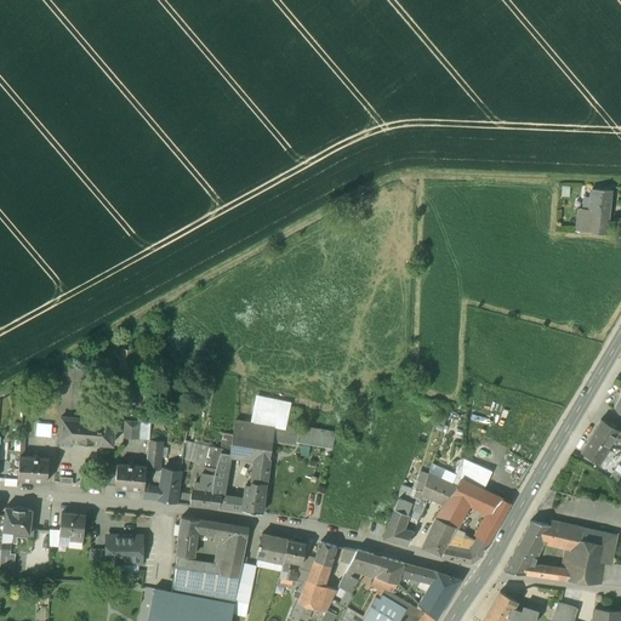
[(610,191),(592,189),(591,205),(609,206),(610,191)]
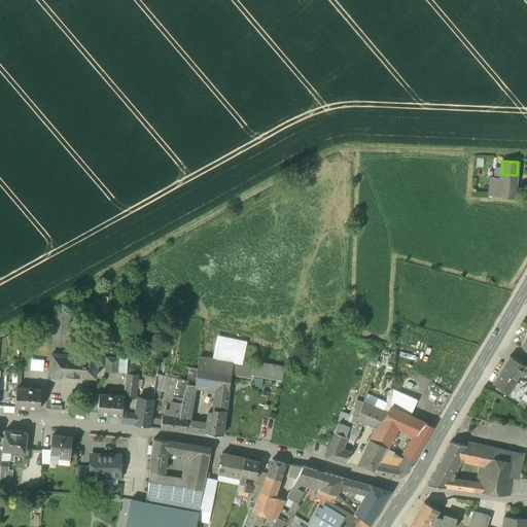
[(489,197),(499,198),(501,178),(491,177),(489,197)]
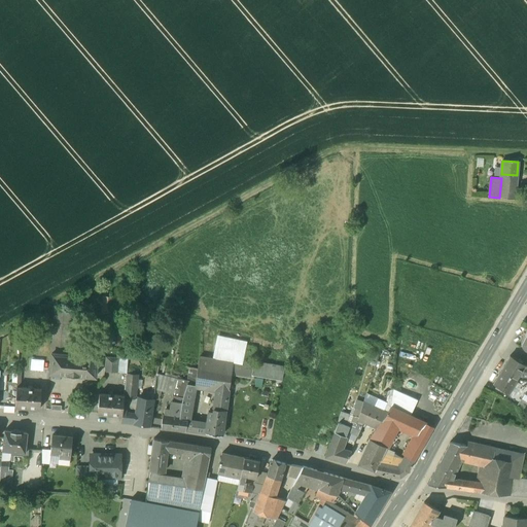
[(517,179),(501,178),(499,198),(515,200),(517,179)]
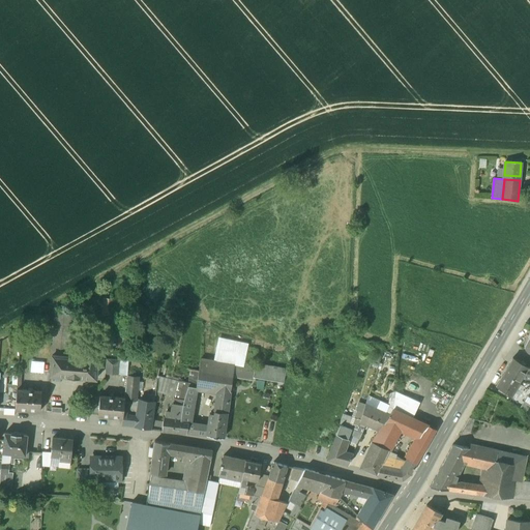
[(118,298),(104,297),(101,315),(112,315),(113,308),(117,308),(118,298)]
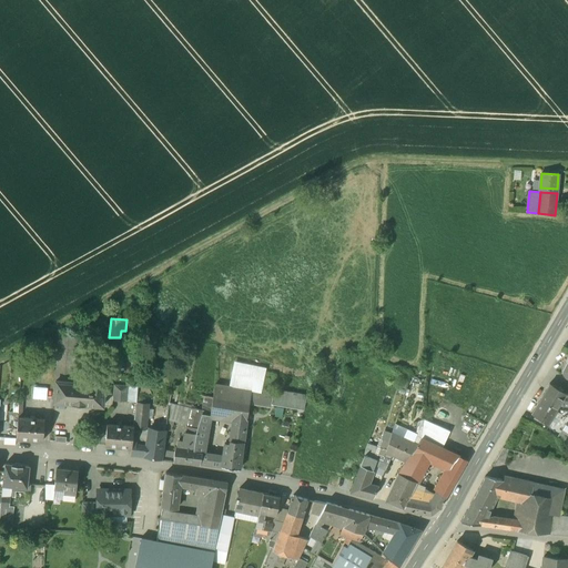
[(75,336),(59,335),(57,357),(69,358),(71,337),(75,337),(75,336)]
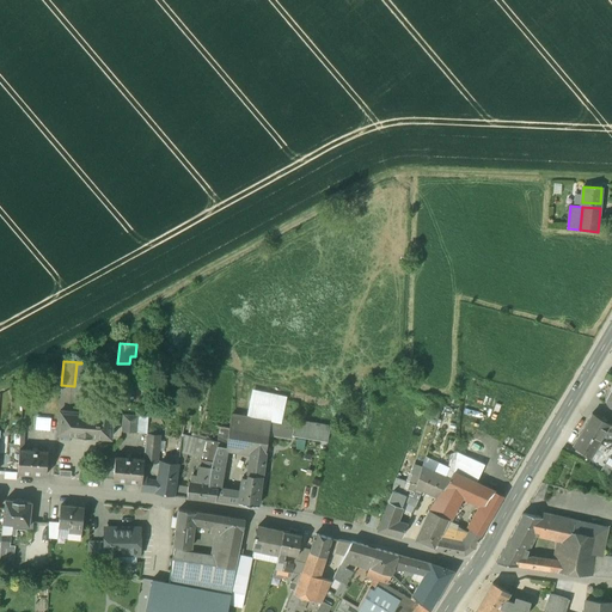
[(281,422),(285,399),(251,392),(248,416),(270,420),(269,435),(292,439),(293,435),(328,441),(334,409),(311,404),(307,422),(293,418),(292,423),(281,422)]
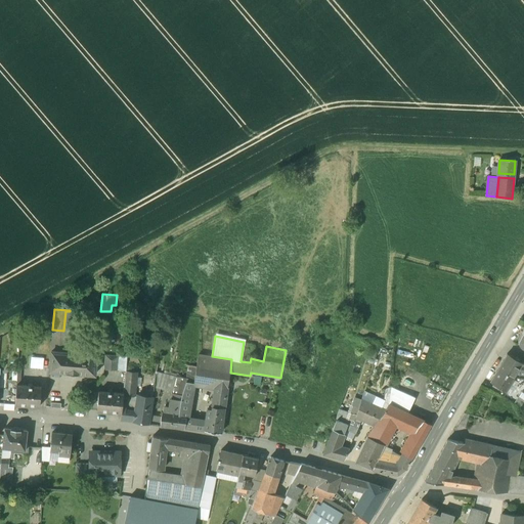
[(81,353),(50,351),(49,372),(95,376),(97,354),(81,353)]
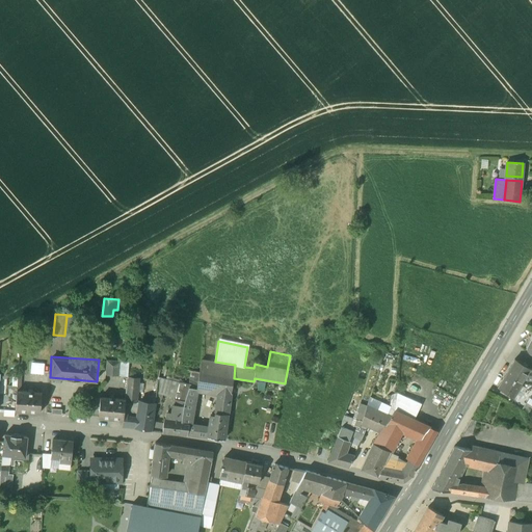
[(128,362),(106,360),(105,374),(127,376),(128,371),(128,362)]
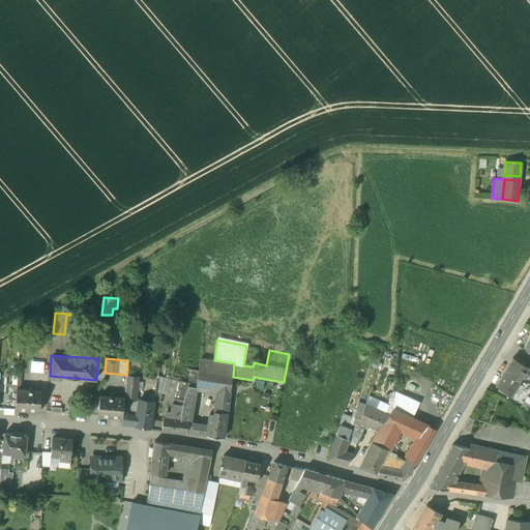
[(529,367),(513,358),(503,375),(519,383),(525,374),(524,379),(529,379),(529,367)]
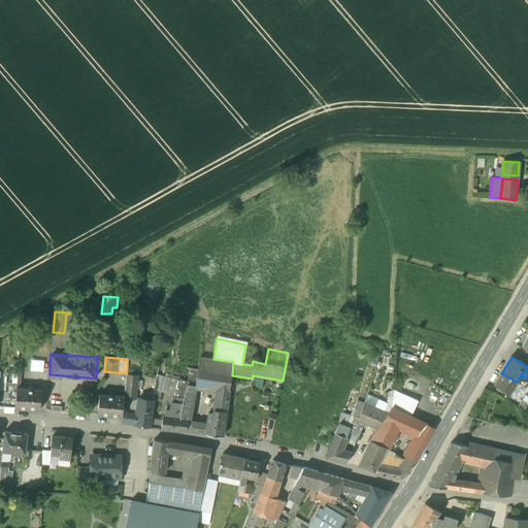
[(32,369),(44,370),(45,360),(33,359),(32,369)]
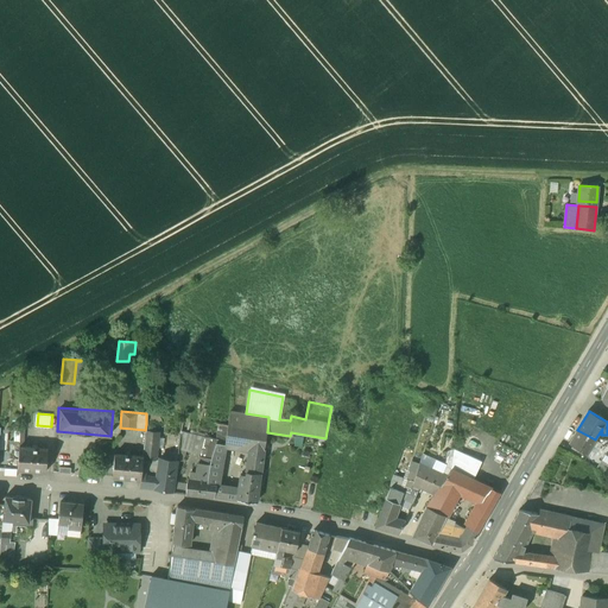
[(251,448),(264,450),(267,432),(268,417),(246,413),(245,417),(230,413),(228,428),(226,444),(251,448)]
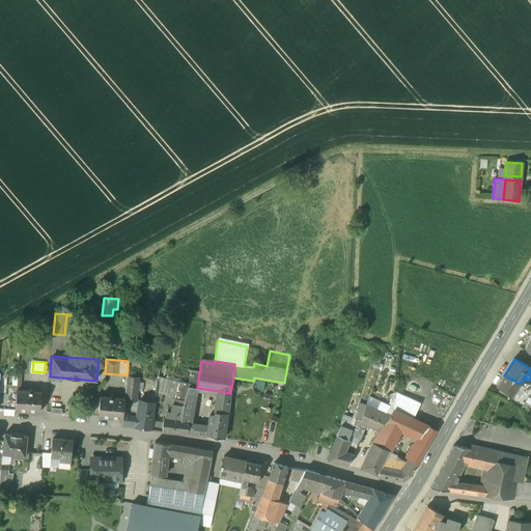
[(189,387),(197,388),(199,373),(190,371),(188,383),(179,381),(179,382),(158,376),(156,393),(173,397),(172,403),(183,406),(189,387)]
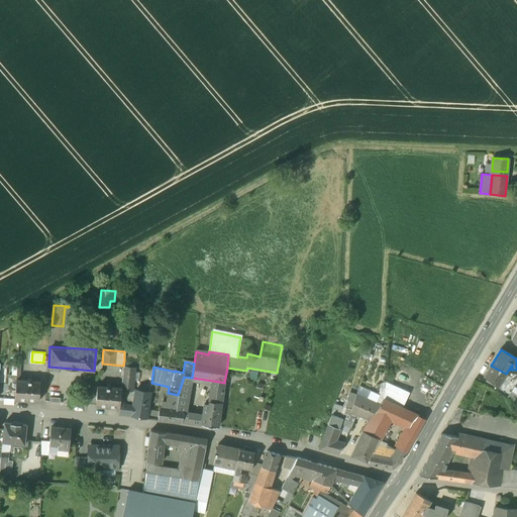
[(131,367),(123,366),(121,388),(130,390),(132,367),(131,367)]
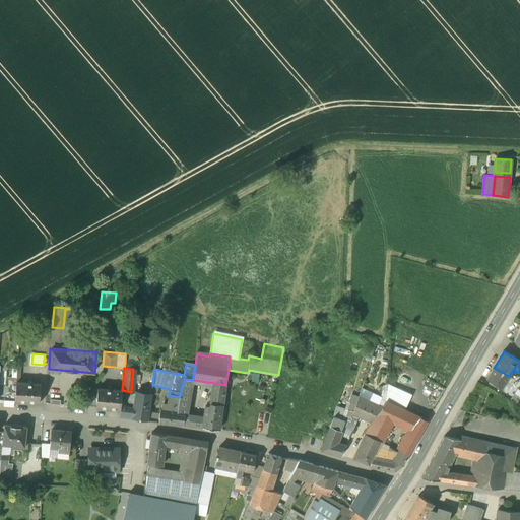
[(509,376),(494,368),(486,379),(503,389),(510,377),(509,376)]
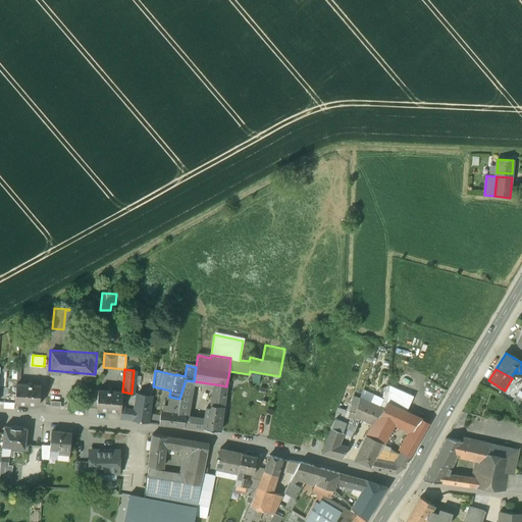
[(189,417),(194,381),(186,380),(179,399),(177,415),(186,416),(184,426),(204,429),(205,419),(189,417)]
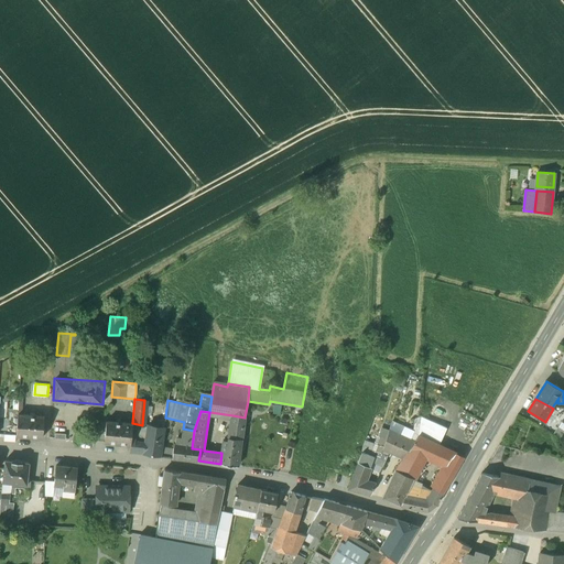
[(44,416),(18,414),(17,435),(43,437),(44,416)]
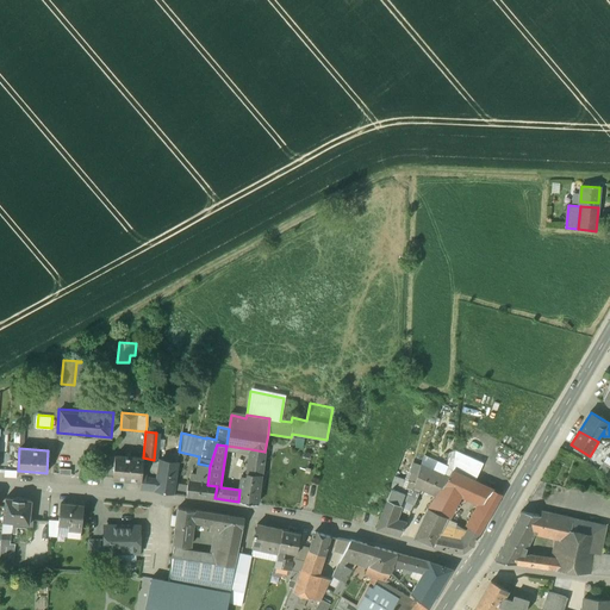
[(251,449),(248,473),(261,474),(265,452),(251,449)]
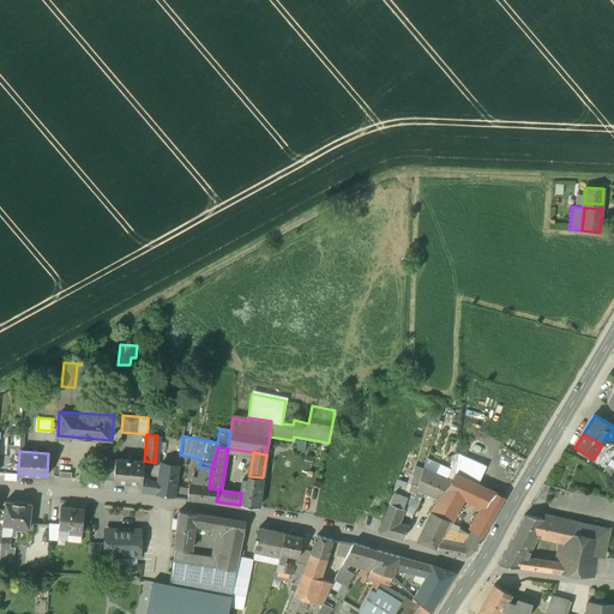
[(144,461),(115,458),(114,482),(142,485),(144,462),(144,461)]
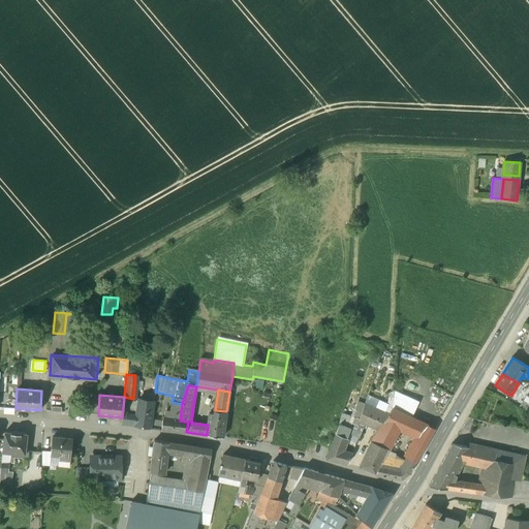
[(124,397),(124,398),(122,417),(122,424),(132,427),(148,428),(152,402),(133,399),(124,397)]
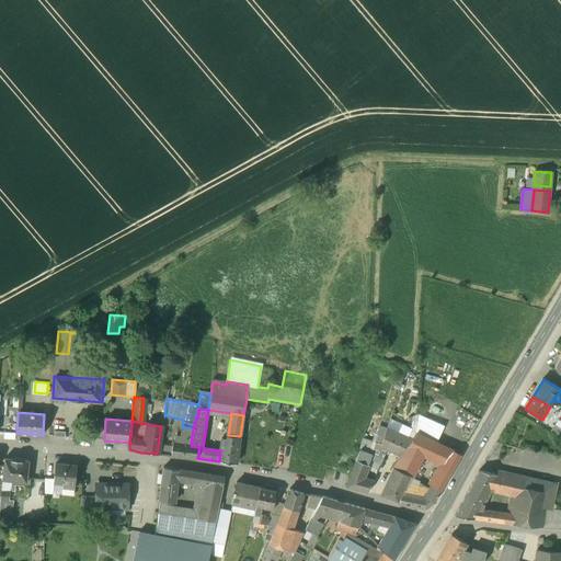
[(412,421),(410,433),(409,436),(412,438),(415,433),(418,422),(412,421)]
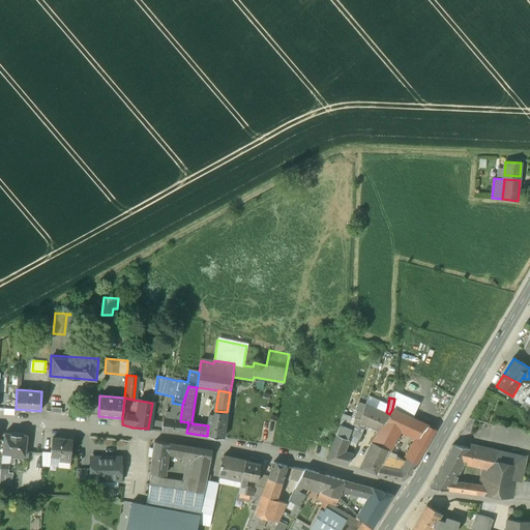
[(182,405),(172,403),(170,411),(166,411),(165,417),(164,416),(162,432),(186,435),(186,433),(188,422),(180,421),(182,405)]
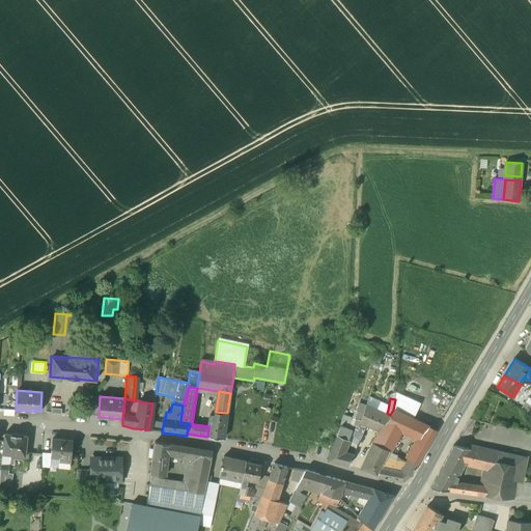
[(530,407),(525,403),(522,409),(530,414),(530,407)]
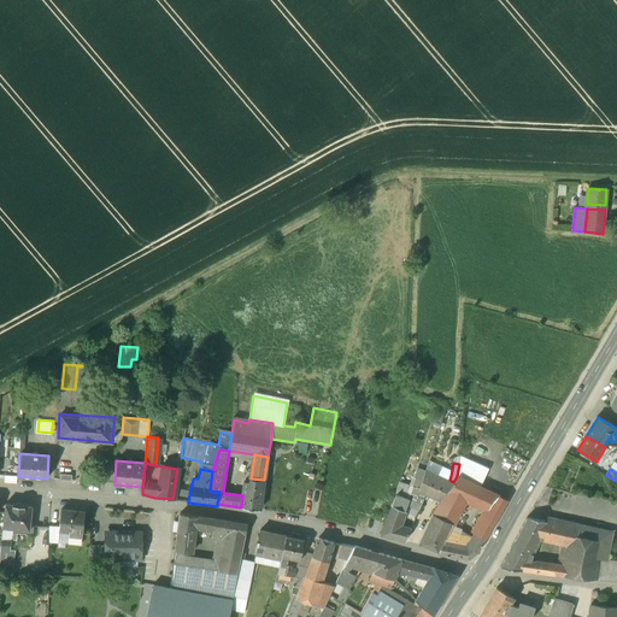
[(450,480),(425,470),(424,476),(418,493),(440,503),(453,482),(450,480)]
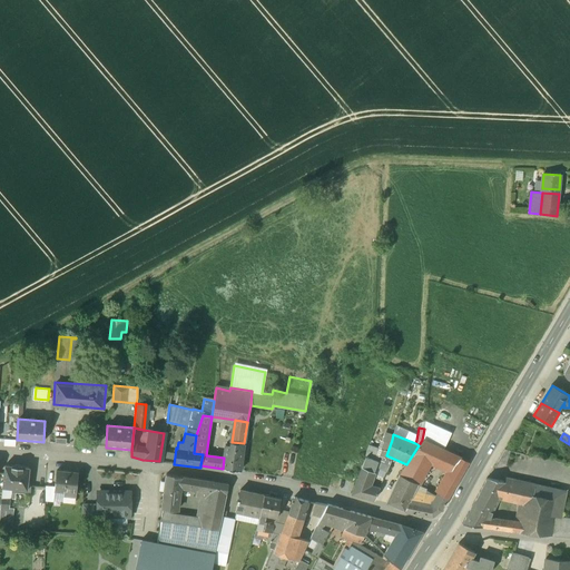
[(384,436),(380,450),(379,455),(385,459),(386,455),(392,440),(384,436)]
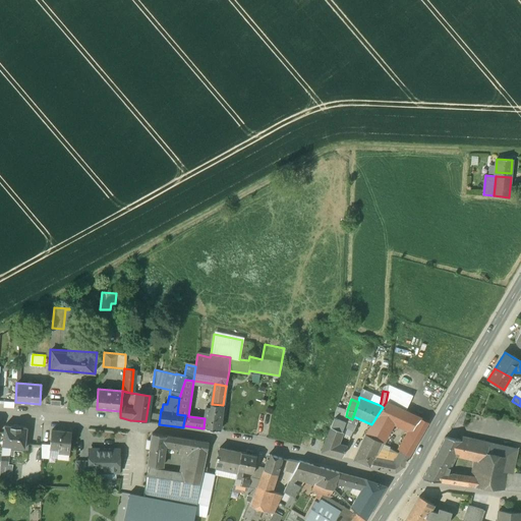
[(373,459),(370,467),(396,472),(404,466),(428,421),(426,421),(386,402),(383,407),(371,424),(364,433),(383,443),(392,424),(409,432),(398,454),(392,463),(373,459)]
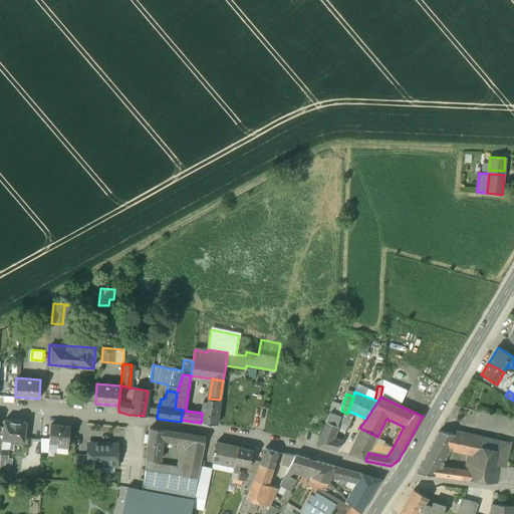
[(201,423),(217,426),(220,400),(209,399),(204,398),(202,413),(201,423)]
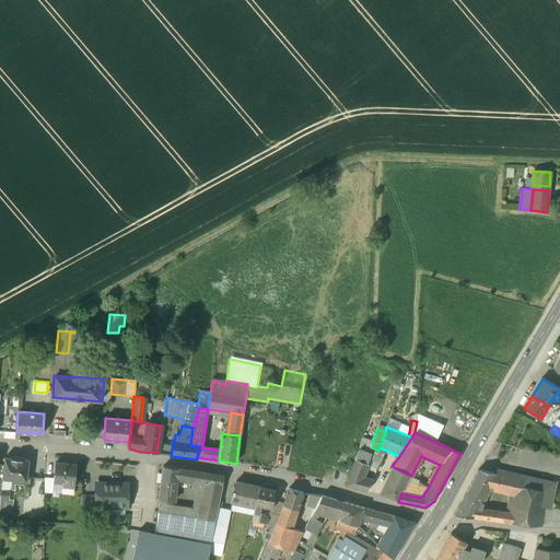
[(359,448),(354,458),(366,464),(368,461),(372,447),(373,442),(362,438),(359,448)]
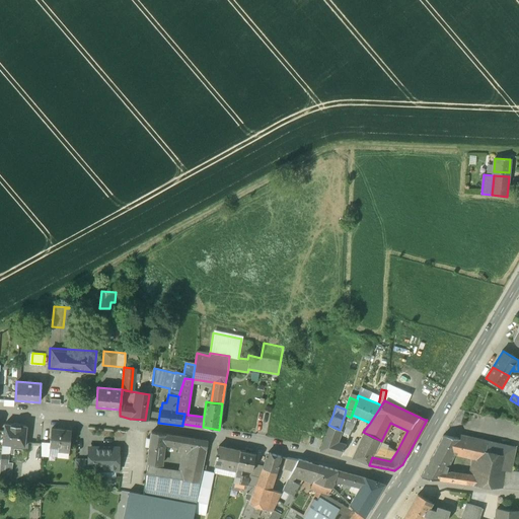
[(460,410),(453,421),(460,425),(466,414),(460,410)]
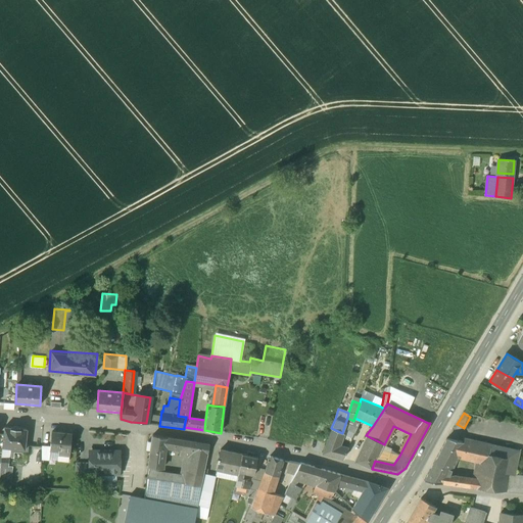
[(353,421),(347,418),(343,430),(354,433),(360,423),(353,421)]
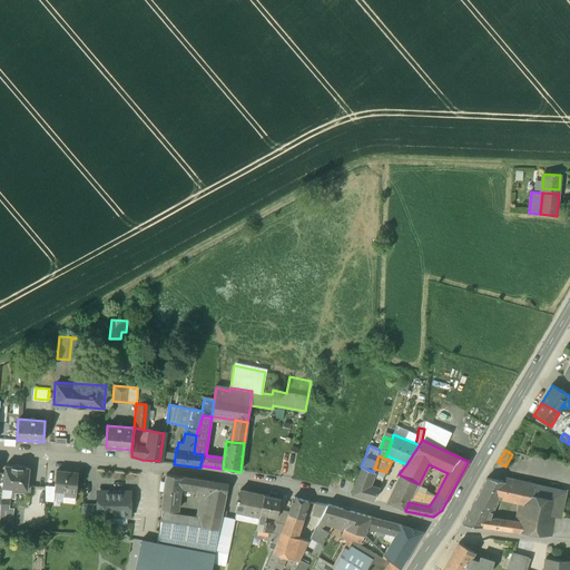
[(29,468),(5,465),(2,488),(27,490),(29,468)]
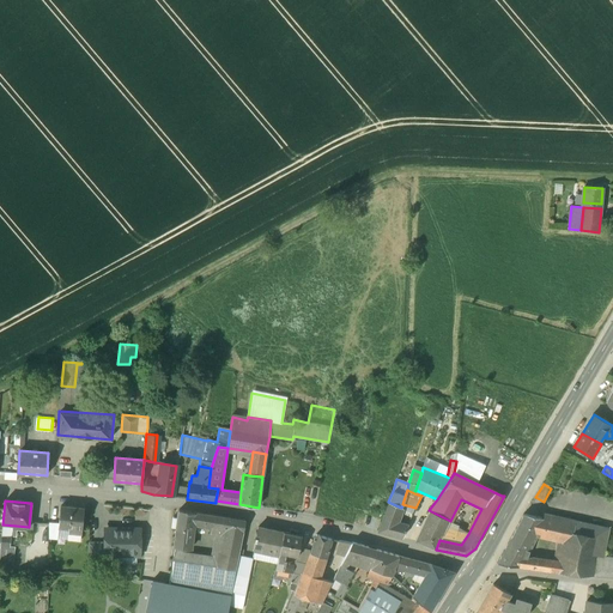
[(377,533),(402,539),(407,527),(396,522),(401,508),(388,502),(377,533)]
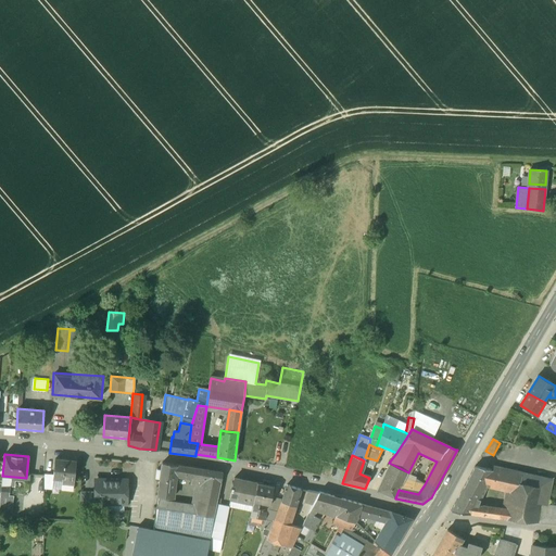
[(65,460),(61,459),(61,460),(55,459),(53,475),(53,479),(63,479),(62,482),(73,483),(76,462),(65,460)]
